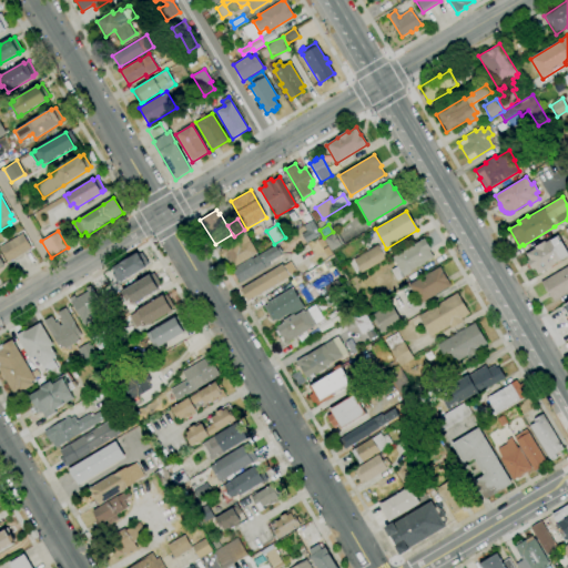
[(332,251),(324,240),(334,233),(336,232),(343,244),(332,251)]
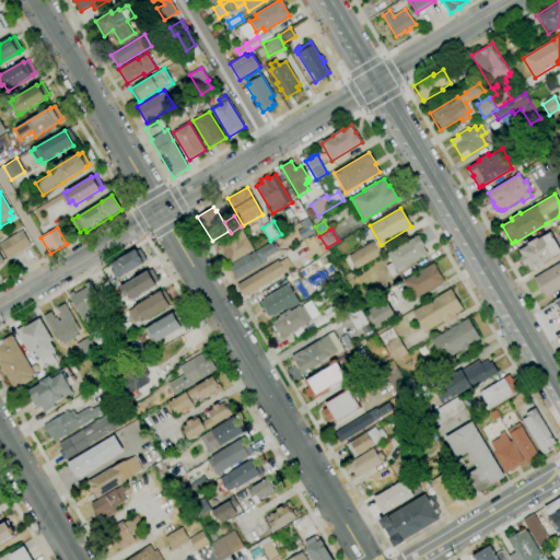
[(8,259),(0,245),(0,243),(22,230),(31,245),(8,259)]
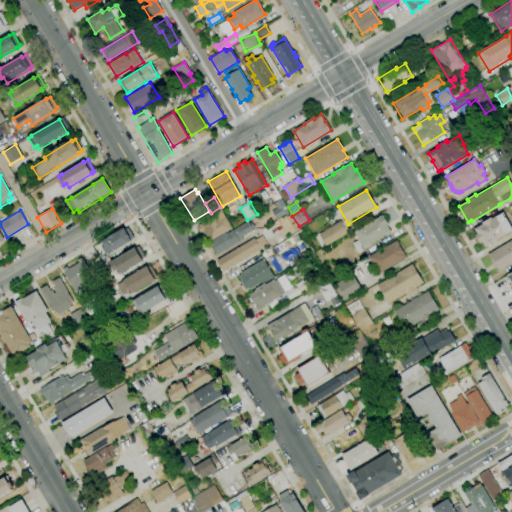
[(209,242),(202,231),(201,233),(197,227),(199,226),(199,225),(222,211),(232,228),(209,242)]
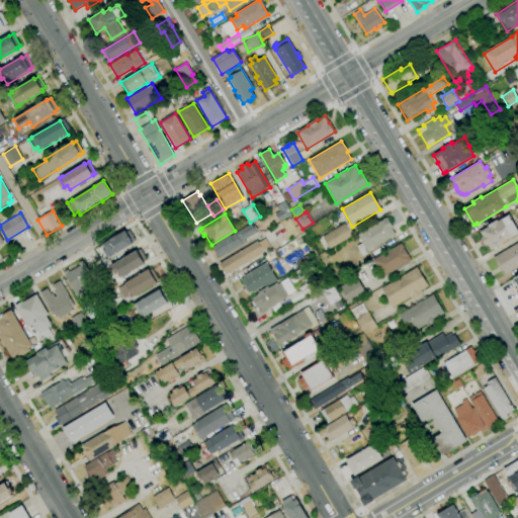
[(517,233),(491,250),(488,245),(485,246),(481,238),(483,237),(480,232),(488,227),(488,226),(497,220),(497,221),(509,214),(517,231),(517,233)]
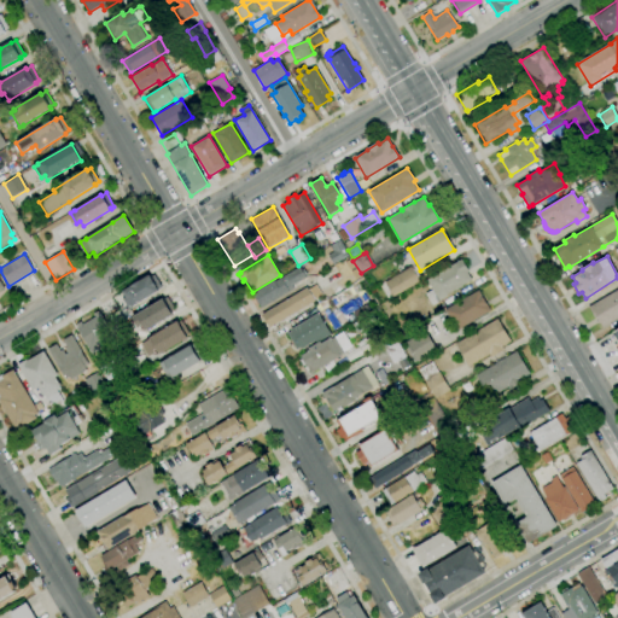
[(432,305),(426,293),(432,290),(426,280),(461,260),(468,272),(467,272),(472,280),(447,296),(447,297),(432,305)]
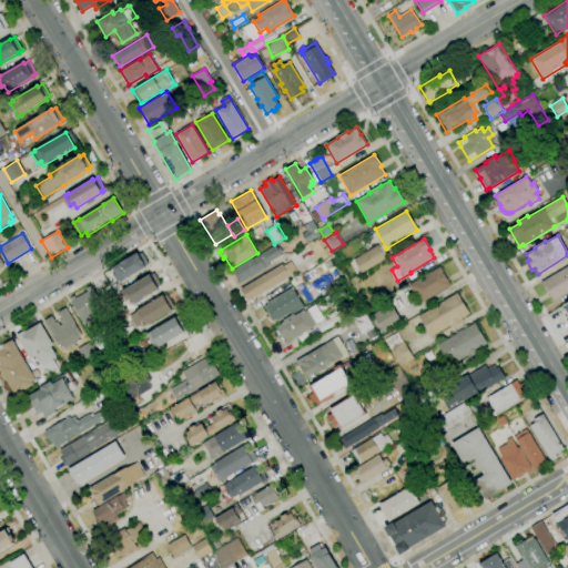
[(240,283),(231,270),(251,257),(252,260),(275,245),(276,247),(279,246),(282,252),(281,254),(281,255),(269,263),(270,265),(240,283)]
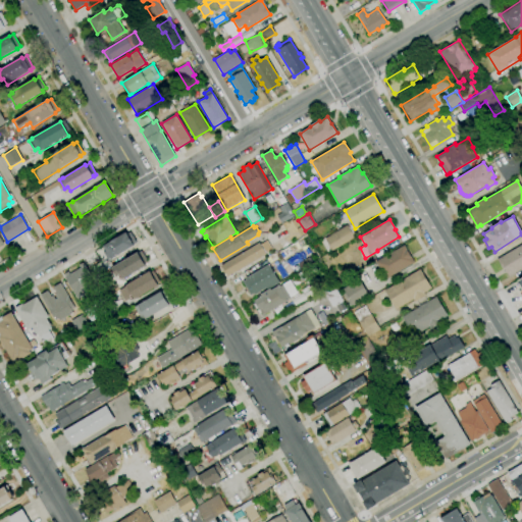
[(332,251),(324,239),(348,225),(355,238),(332,251)]
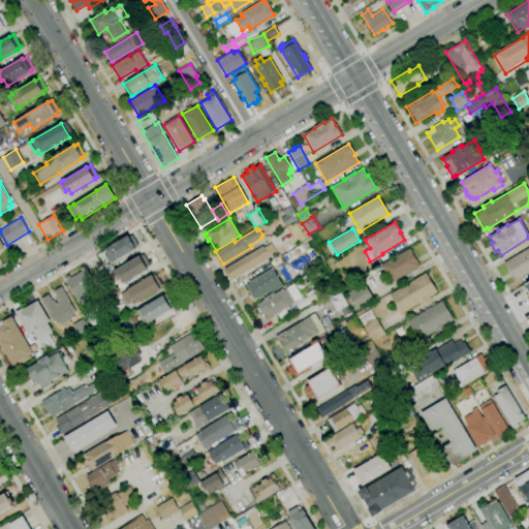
[(110,265),(104,255),(106,254),(104,249),(128,236),(129,237),(132,236),(138,246),(135,248),(135,249),(110,265)]
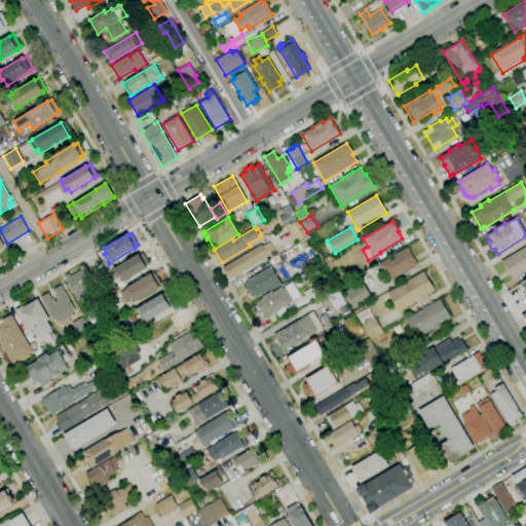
[(229,278),(223,267),(261,245),(262,247),(268,242),(273,252),(229,278)]
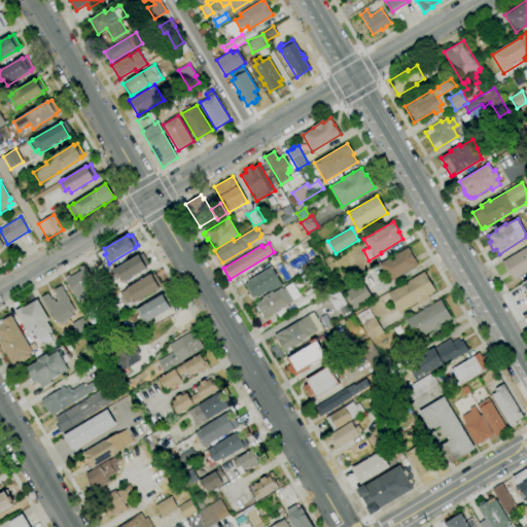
[(526,271),(514,279),(510,272),(508,273),(501,261),(526,246),(526,271)]
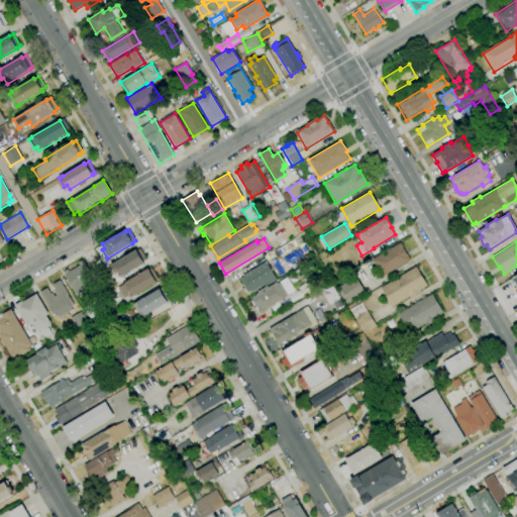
[(382,277),(371,259),(379,253),(380,255),(400,242),(410,260),(382,277)]
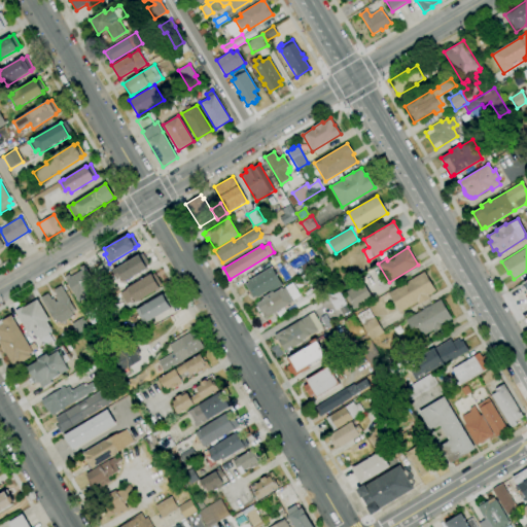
[(124,282),(120,278),(118,279),(113,271),(138,255),(139,256),(143,253),(149,265),(146,267),(147,269),(124,282)]
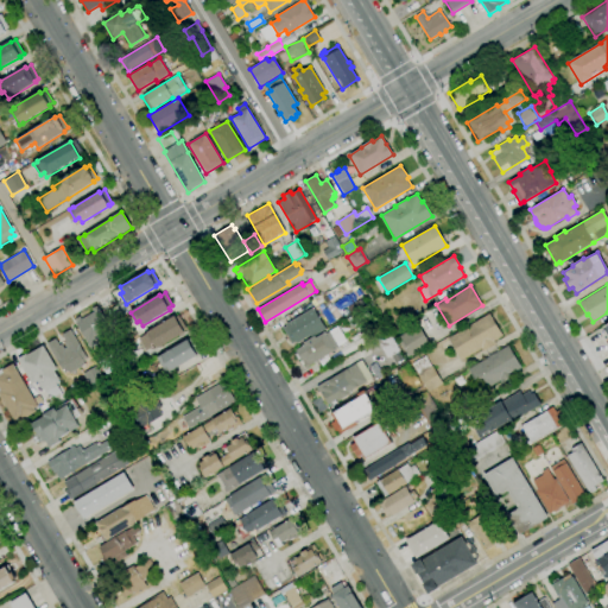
[(90,349),(75,323),(94,311),(92,309),(97,306),(114,335),(90,349)]
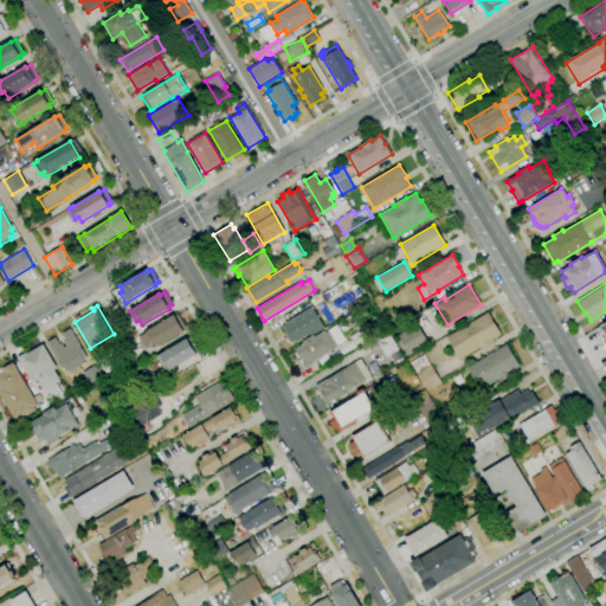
[(291,343),(282,328),(285,326),(284,323),(311,308),(324,328),(310,336),(309,335),(296,342),(295,341),(291,343)]
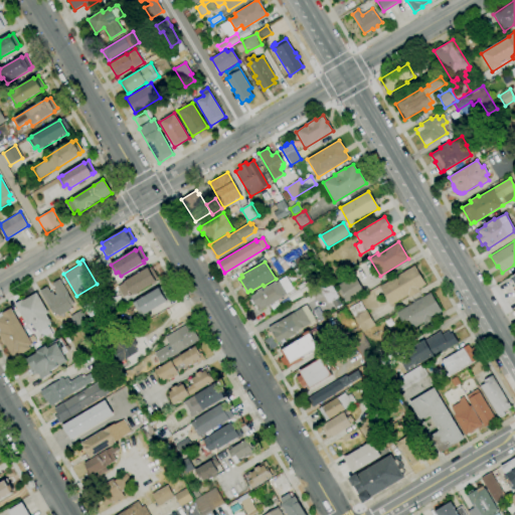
[(390,306),(379,287),(414,266),(425,285),(418,289),(420,292),(409,298),(407,295),(390,306)]
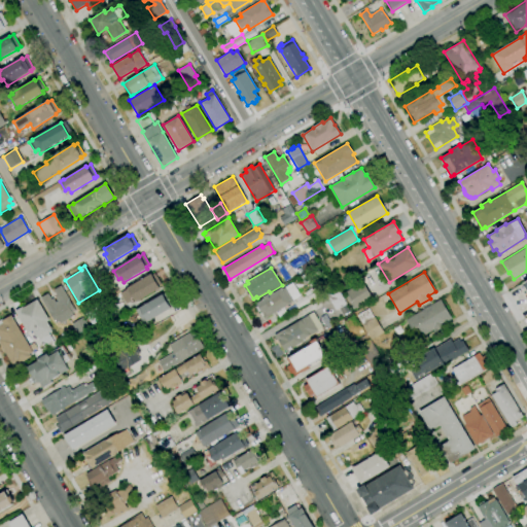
[(305,285),(300,277),(306,273),(311,281),(305,285)]
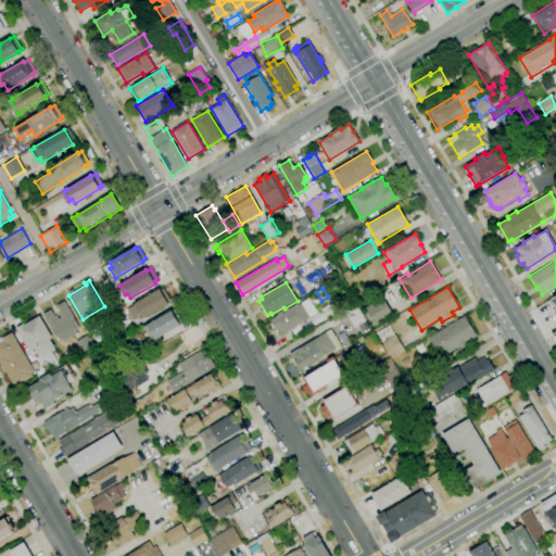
[(143,319),(140,314),(137,316),(131,307),(135,305),(135,304),(160,289),(160,290),(163,289),(169,300),(167,302),(168,304),(143,319)]
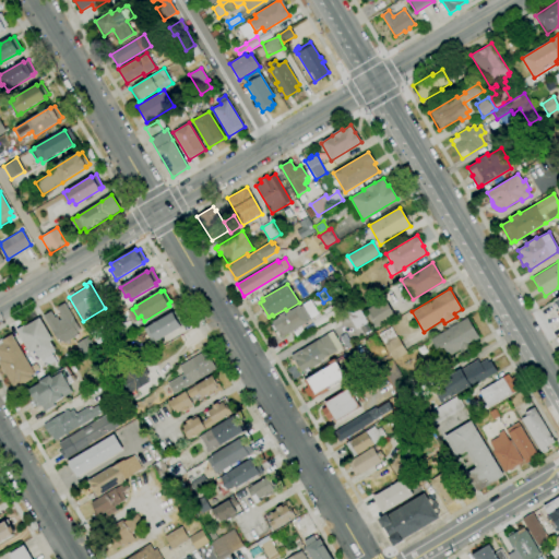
[(375,328),(364,311),(384,299),(395,317),(379,328),(378,325),(375,328)]
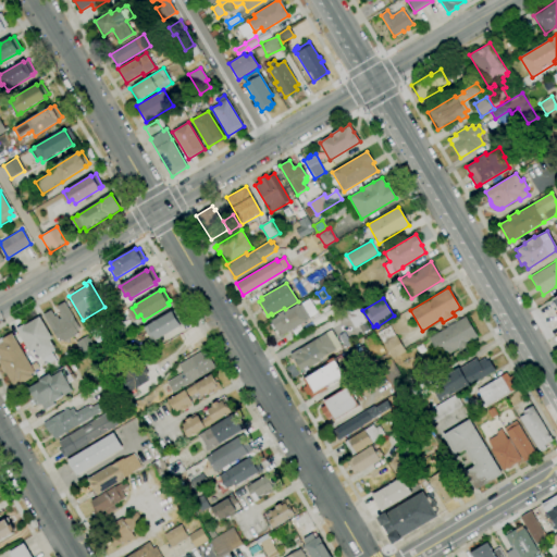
[(281,337),(275,330),(273,331),(270,324),(272,323),(271,321),(279,316),(277,314),(288,308),(289,310),(297,305),(298,306),(309,299),(318,312),(309,318),(310,318),(307,320),(307,321),(281,337)]
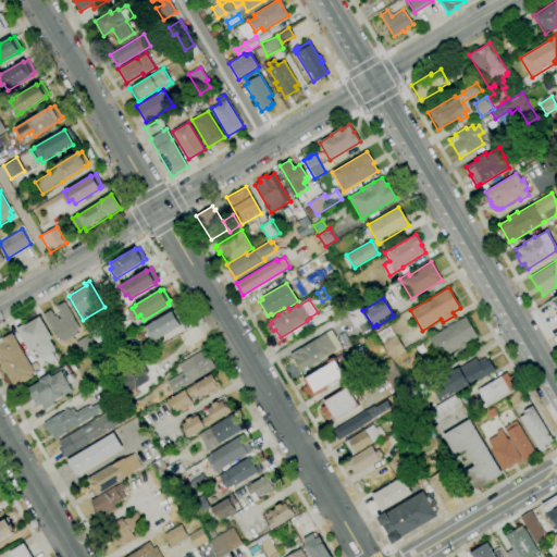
[(63,343),(62,339),(58,342),(42,314),(50,310),(53,317),(56,316),(57,316),(59,320),(61,319),(58,314),(59,313),(60,313),(57,307),(64,301),(69,309),(81,329),(77,331),(78,334),(63,343)]
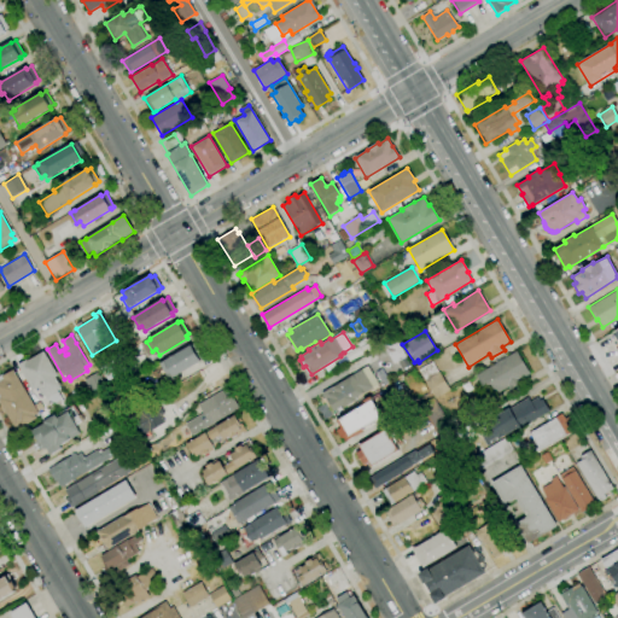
[(349,362),(345,355),(359,347),(359,349),(373,340),(375,345),(362,353),(363,354),(349,362)]
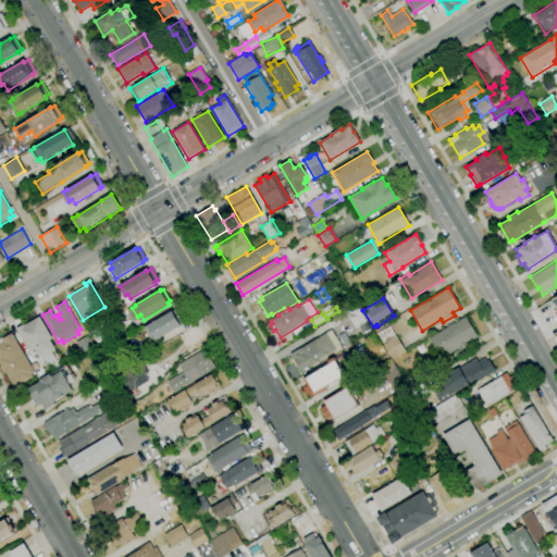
[(151,342),(143,327),(175,308),(183,322),(151,342)]
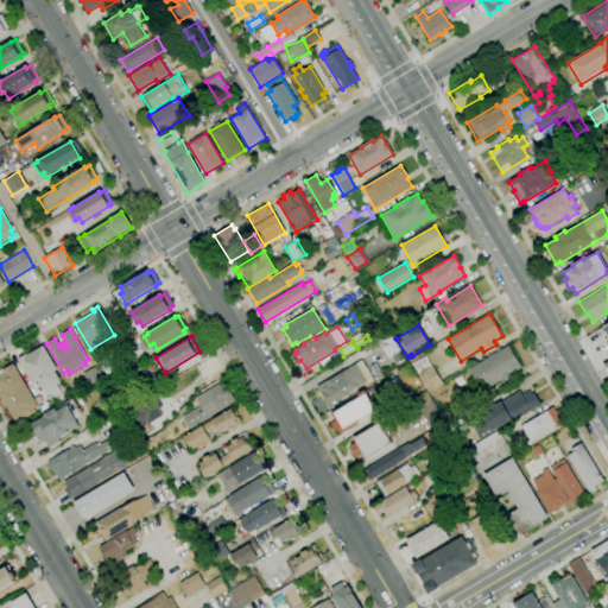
[(397,352),(391,336),(378,341),(385,358),(397,352)]
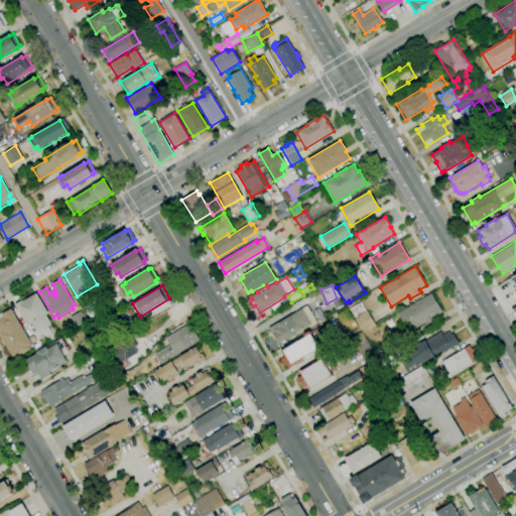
[(113,303),(108,293),(115,289),(121,299),(113,303)]
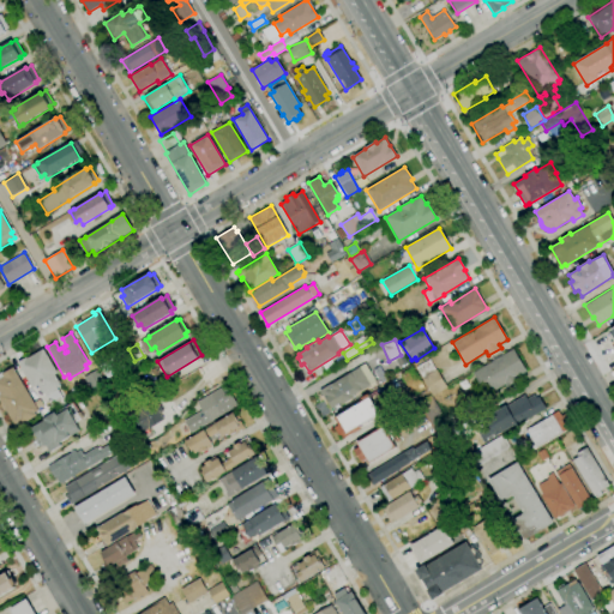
[(47,397),(44,393),(43,395),(38,385),(32,389),(17,362),(26,357),(26,359),(43,349),(58,373),(55,374),(60,384),(56,386),(59,390),(47,397)]
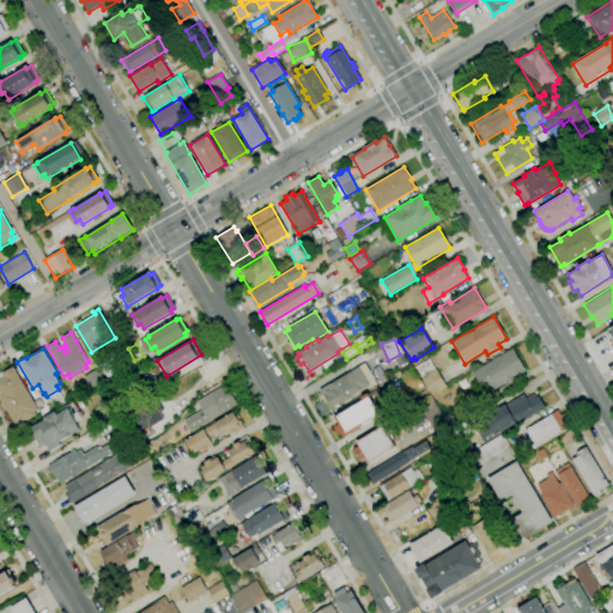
[(485,395),(472,372),(513,349),(526,370),(515,377),(517,380),(505,387),(504,384),(485,395)]
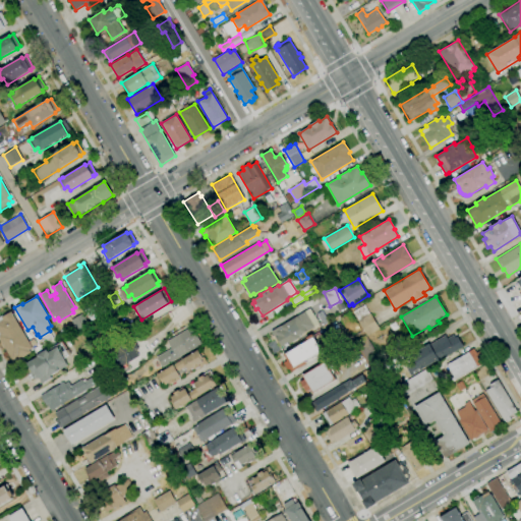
[(281,347),(277,339),(276,340),(271,332),(279,327),(280,327),(309,308),(320,324),(298,337),(299,338),(290,344),(289,342),(281,347)]
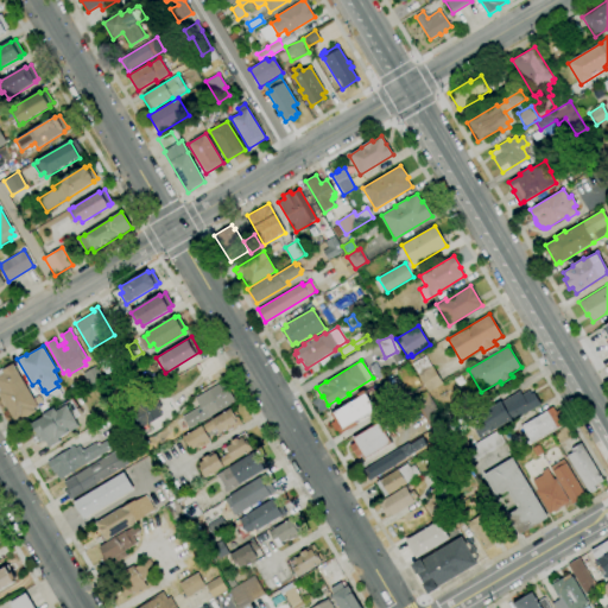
[(16,424),(0,397),(0,369),(1,369),(1,371),(13,363),(38,406),(35,409),(36,412),(16,424)]
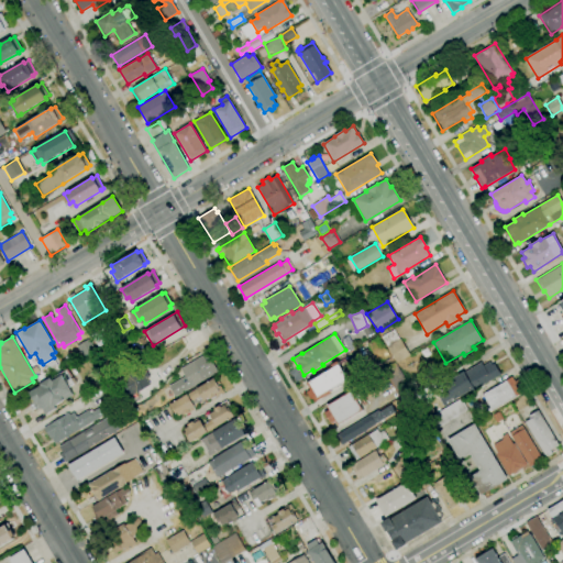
[(378,363),(366,344),(378,337),(390,355),(378,363)]
